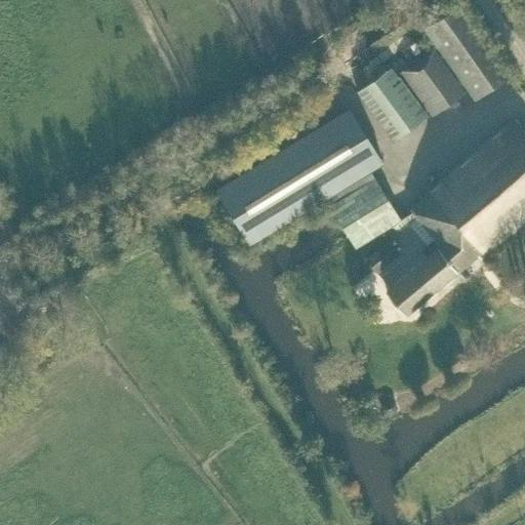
[(438,19),(425,29),(431,37),(474,101),(511,76),(461,3),(438,19)]
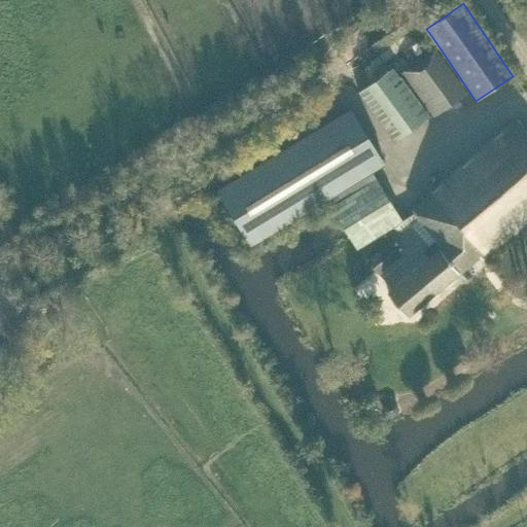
[(429,51),(402,70),(433,114),(464,93),(433,48),(429,51)]
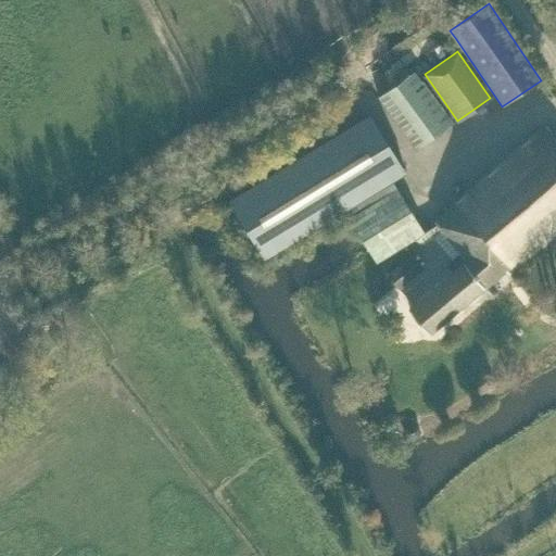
[(390,88),(378,97),(409,140),(416,150),(429,140),(452,124),(418,78),(414,72),(390,88)]
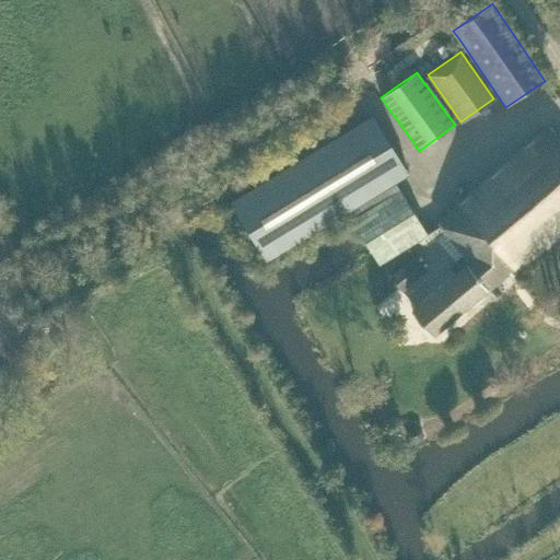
[(333,141),(230,202),(265,259),(345,211),(350,219),(377,265),(427,235),(394,182),(407,174),(387,141),(373,117),(333,141)]
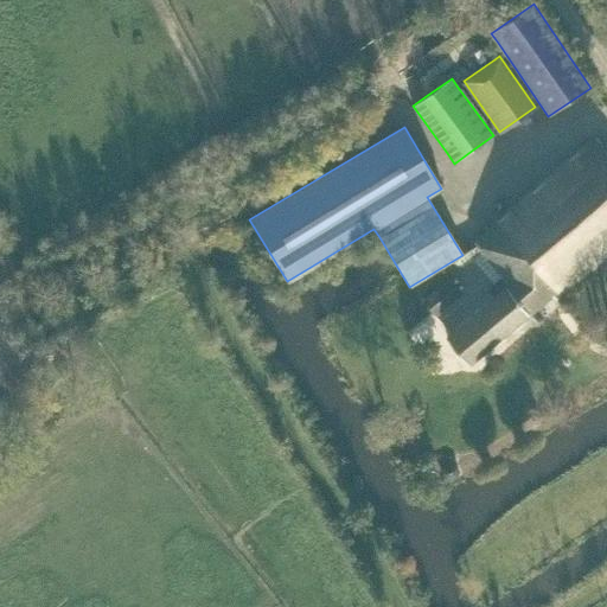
[(446,337),(468,365),(551,296),(555,301),(606,256),(606,151),(596,139),(474,243),(503,276),(487,289),(493,298),(446,337)]
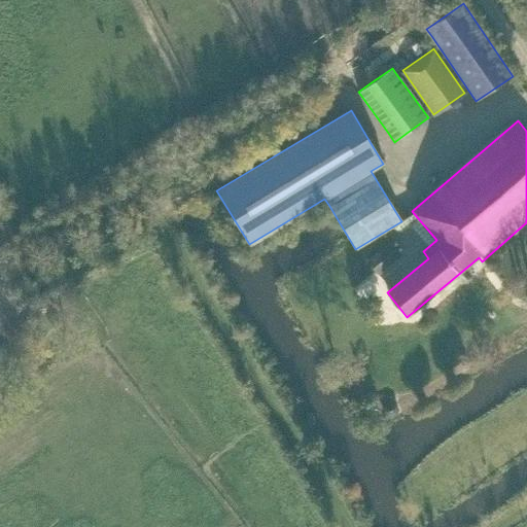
[(390,242),(366,262),(378,276),(401,256),(399,253),(407,248),(405,246),(406,244),(402,240),(400,242),(397,238),(391,243),(390,242)]
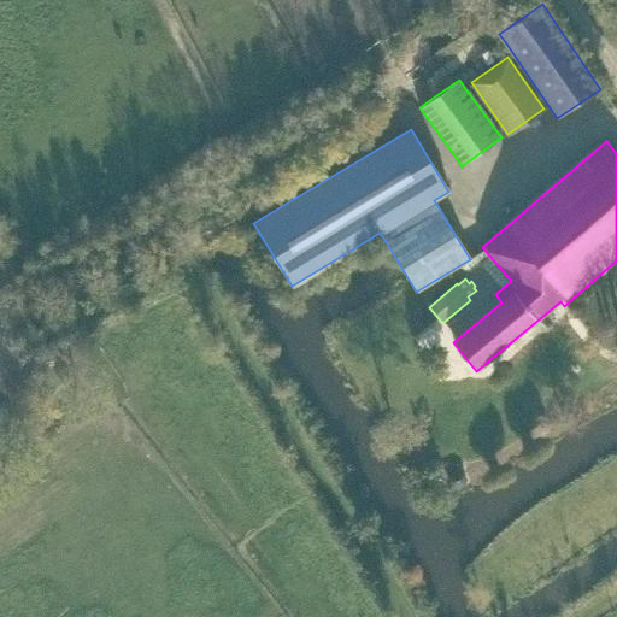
[(464,474),(457,471),(450,475),(447,482),(451,488),(457,489),(464,487),(466,480),(464,474)]
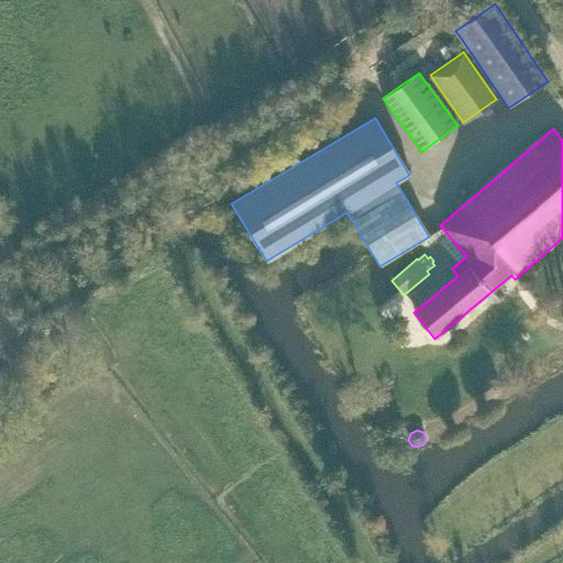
[(459,496),(465,505),(477,496),(471,487),(459,496)]
